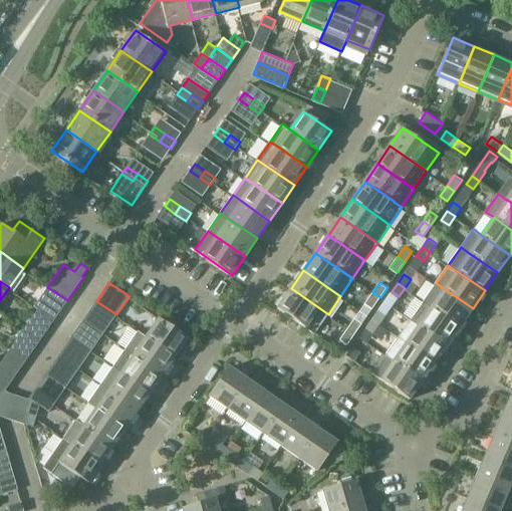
[(436,283),(424,300),(460,326),(473,308),(436,283)]
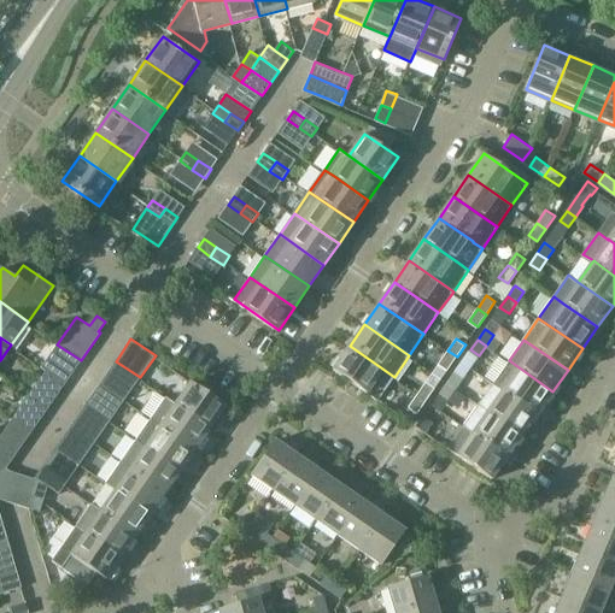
[(350,346),(334,367),(379,399),(394,377),(350,346)]
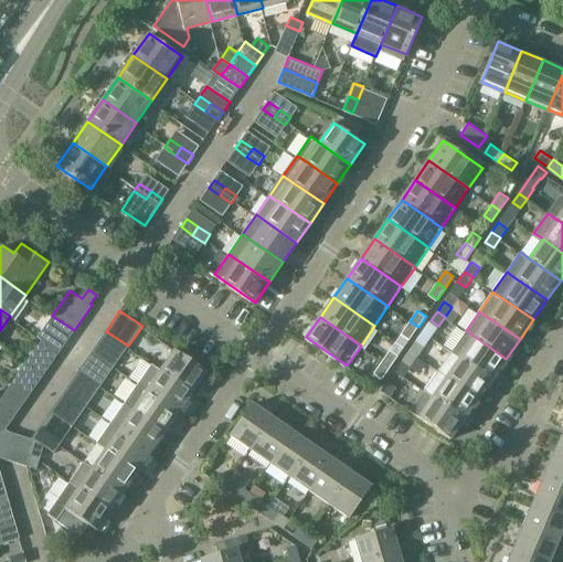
[(418,327),(410,321),(402,332),(410,338),(418,327)]
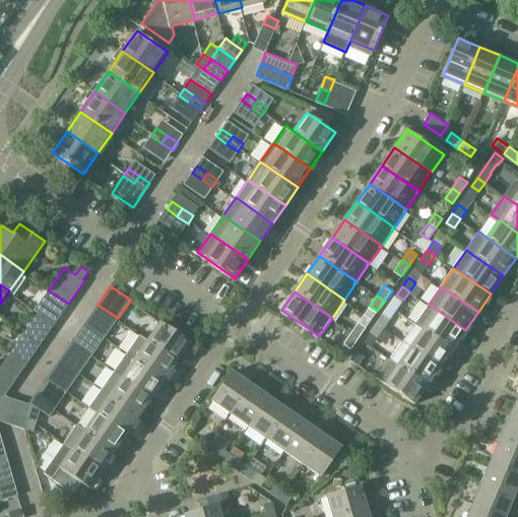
[(453,348),(465,330),(429,304),(415,322),(453,348)]
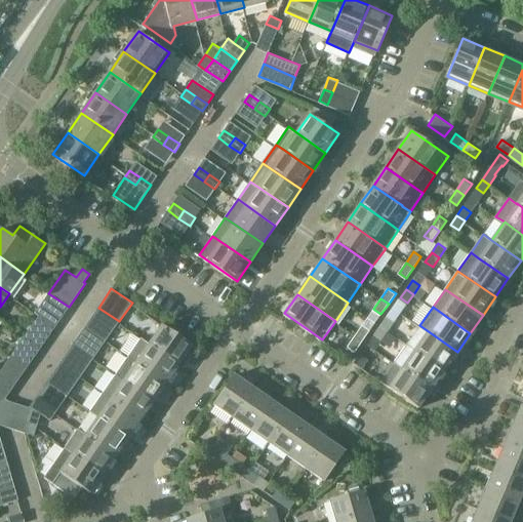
[(98,308),(96,311),(84,328),(104,343),(119,321),(98,308)]
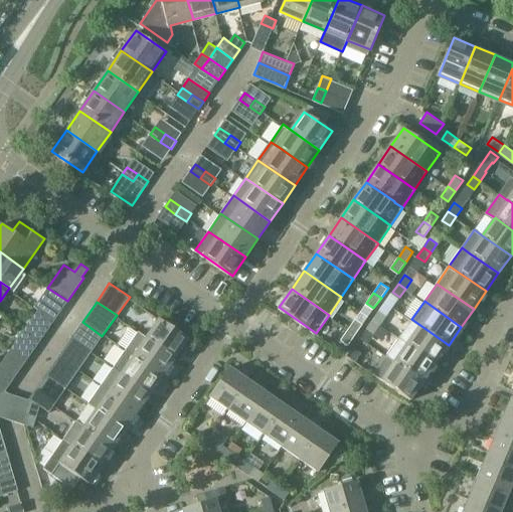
[(45,314),(53,319),(59,310),(52,305),(45,314)]
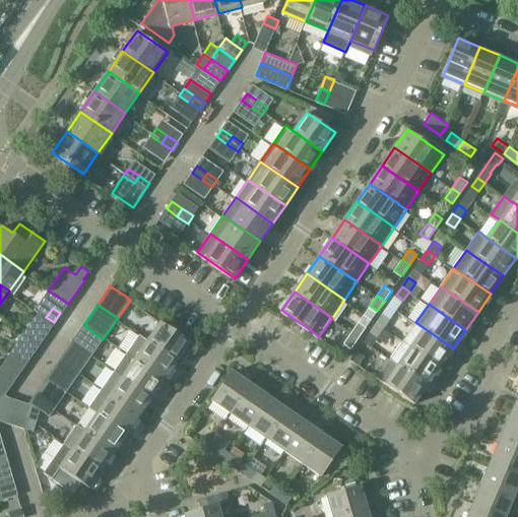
[(377,322),(385,327),(391,318),(383,313),(377,322)]
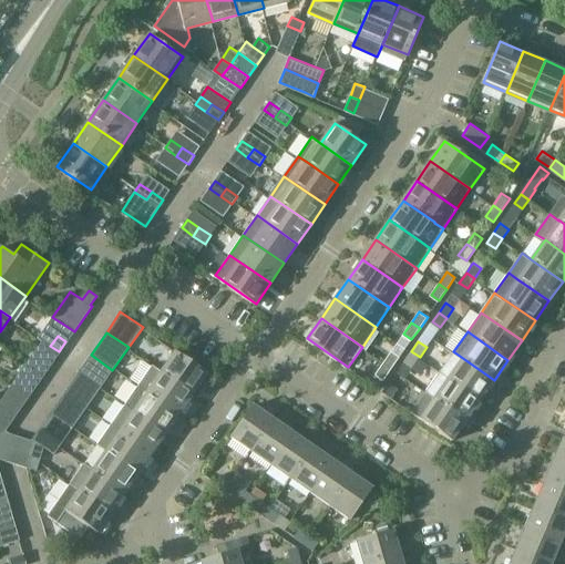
[(59,351),(50,346),(43,355),(52,360),(59,351)]
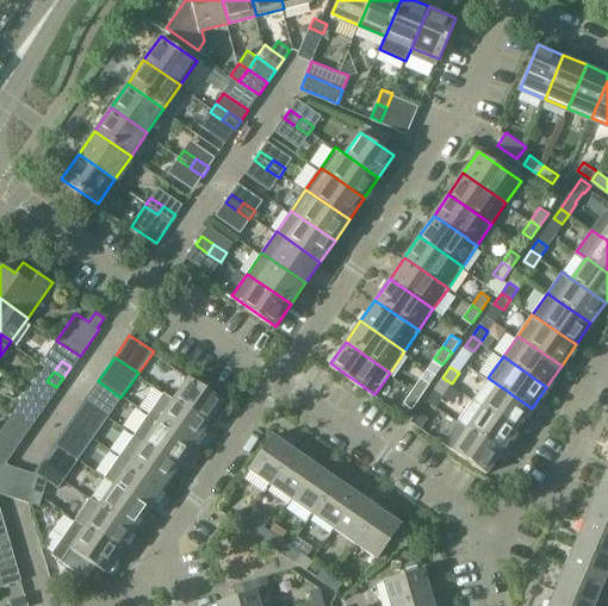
[(209,423),(213,416),(218,417),(227,405),(223,401),(224,400),(190,376),(174,399),(209,423)]
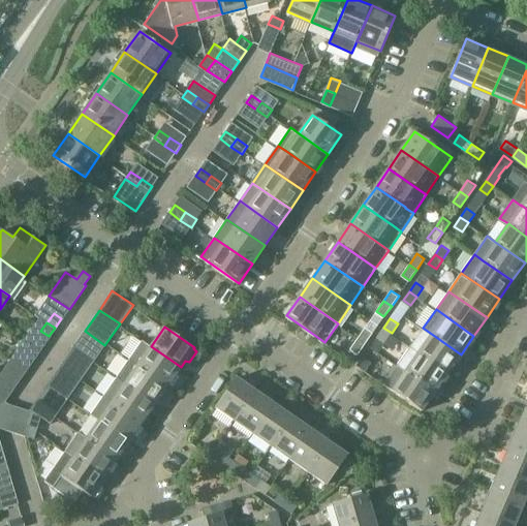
[(359,337),(366,342),(373,332),(366,327),(359,337)]
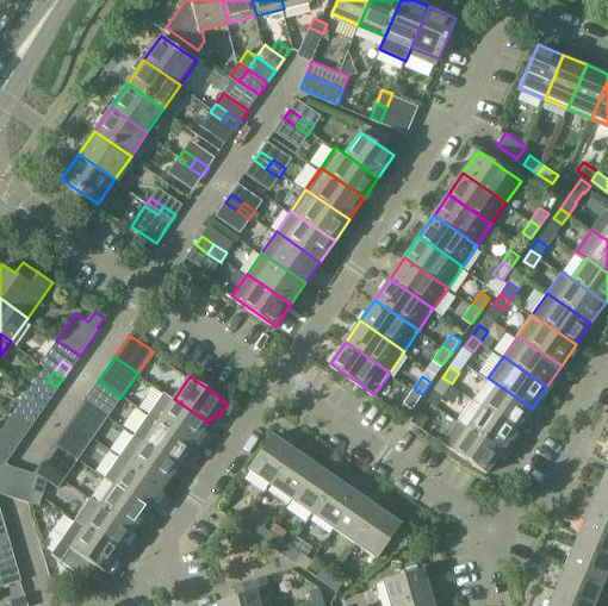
[(452,383),(442,378),(435,387),(445,394),(452,383)]
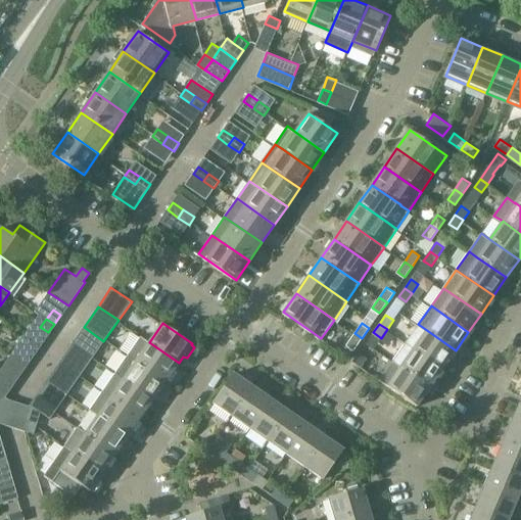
[(443,368),(456,350),(418,324),(406,342),(443,368)]
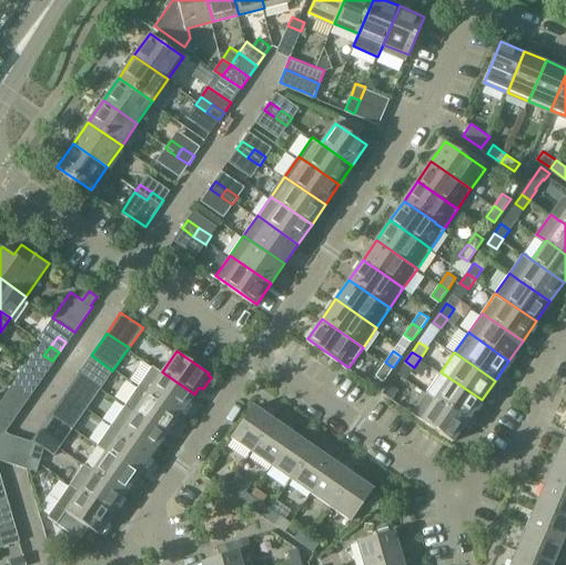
[(101,387),(110,374),(112,371),(91,355),(79,372),(101,387)]
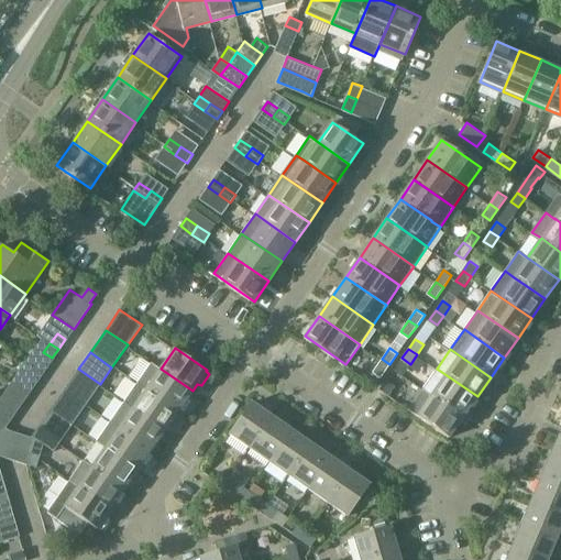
[(389,364),(382,359),(373,371),(382,376),(389,364)]
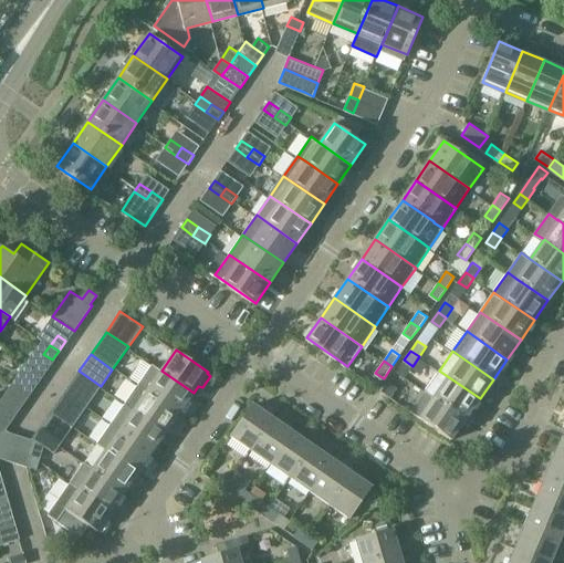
[(180,412),(180,410),(194,393),(162,371),(152,365),(138,384),(180,412)]
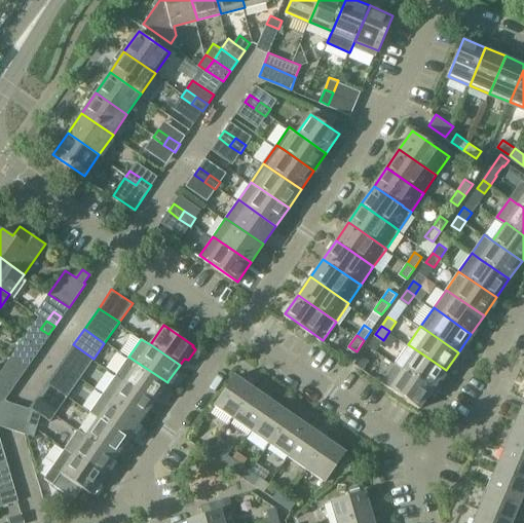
[(73,344),(71,348),(59,366),(79,380),(94,359),(73,344)]
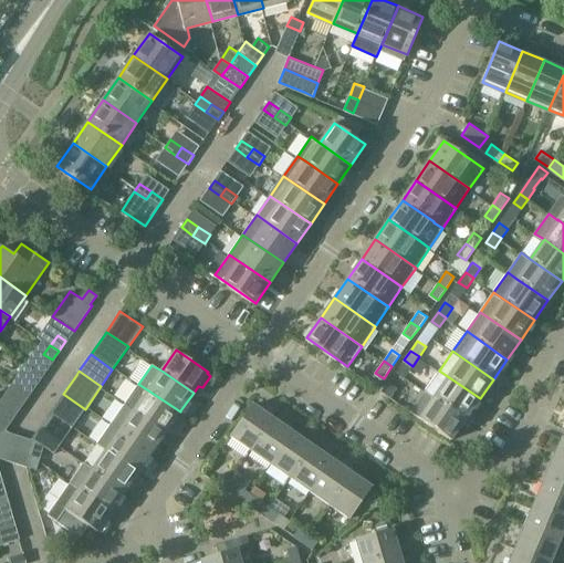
[(466,418),(480,398),(439,371),(426,391),(466,418)]
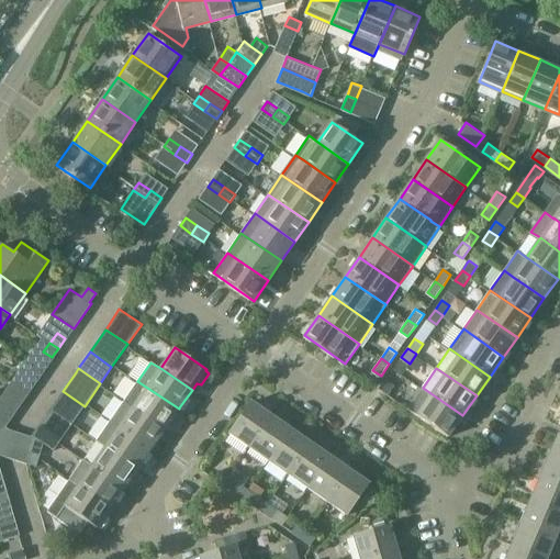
[(20,386),(28,391),(34,381),(26,376),(20,386)]
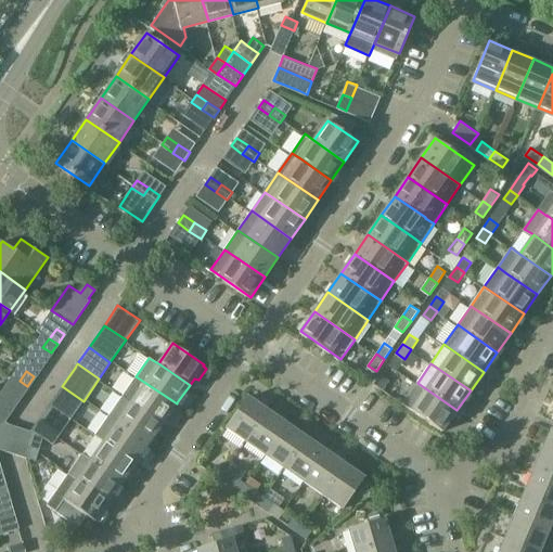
[(375,383),(383,388),(390,379),(382,373),(375,383)]
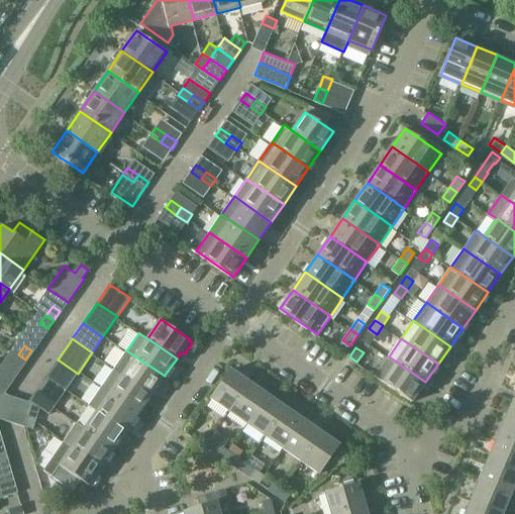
[(161,388),(168,378),(165,375),(165,376),(126,350),(114,368),(151,394),(157,387),(161,388)]
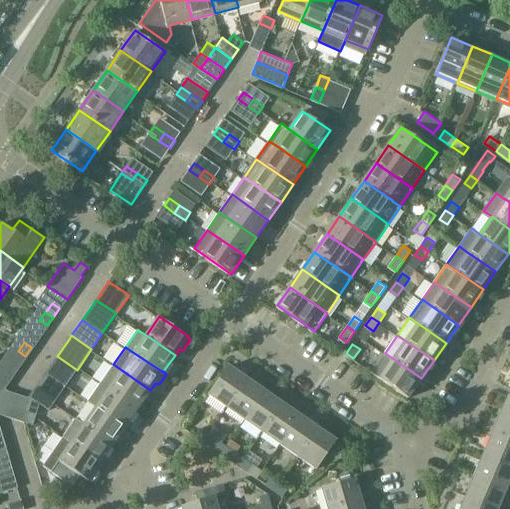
[(25,356),(18,351),(12,360),(19,365),(25,356)]
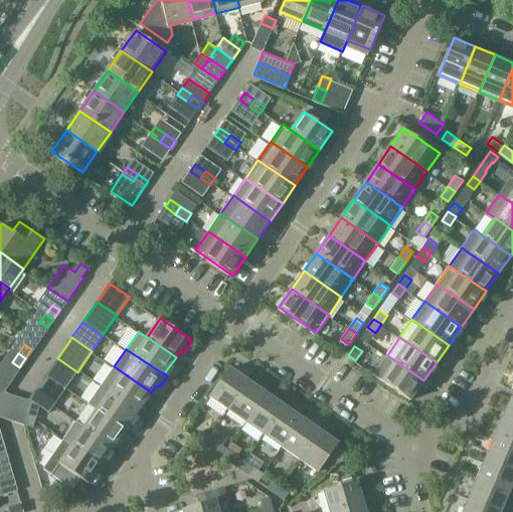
[(374,373),(382,379),(411,398),(423,380),(387,355),(374,373)]
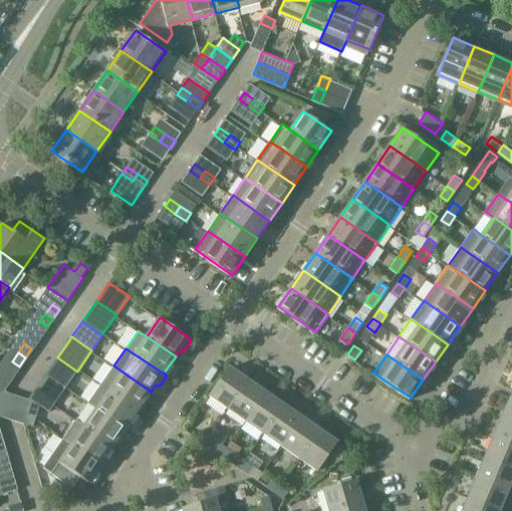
[(66,387),(75,374),(77,371),(57,357),(47,372),(66,387)]
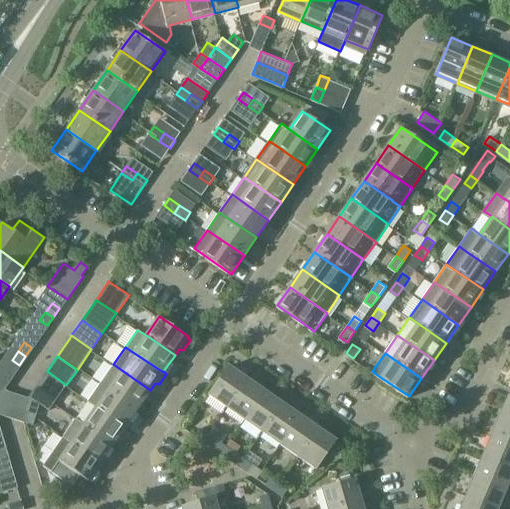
[(113,364),(101,382),(138,408),(150,390),(113,364)]
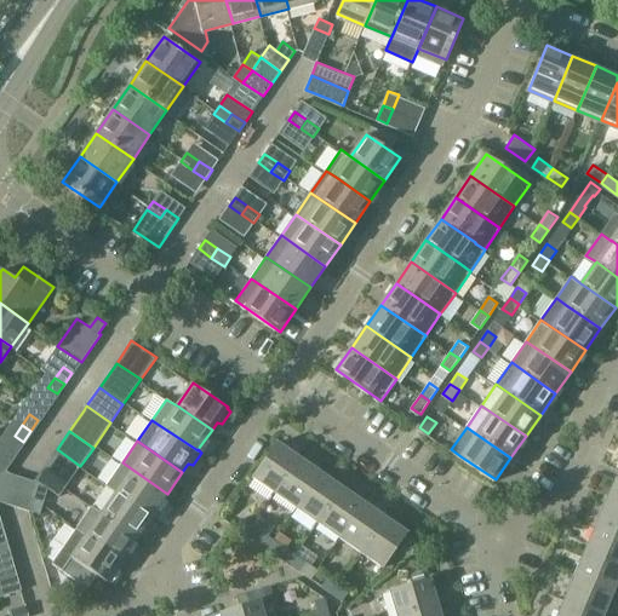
[(253,476),(276,491),(299,456),(278,442),(253,476)]
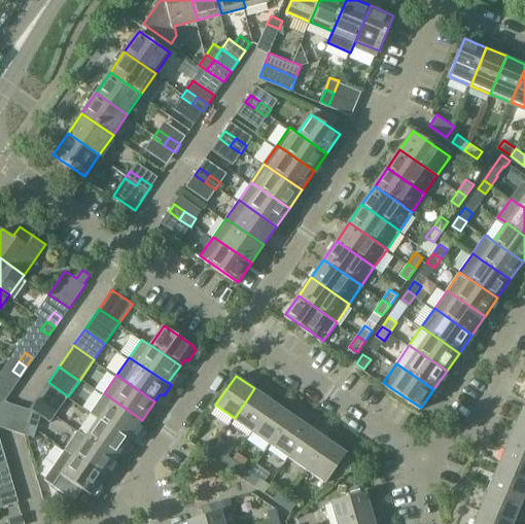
[(0,378),(0,394),(0,395),(4,398),(12,387),(0,378)]
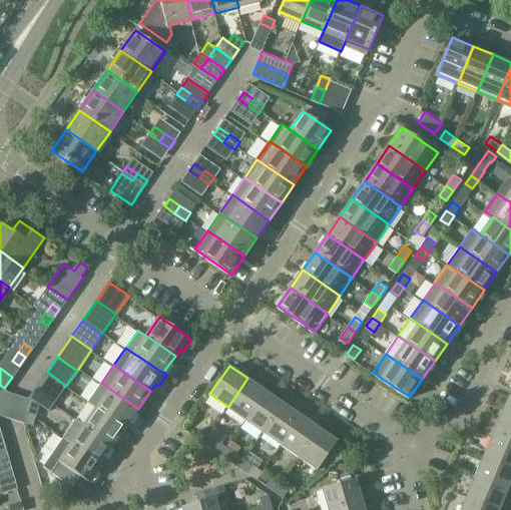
[(47,372),(45,375),(37,386),(57,399),(66,386),(47,372)]
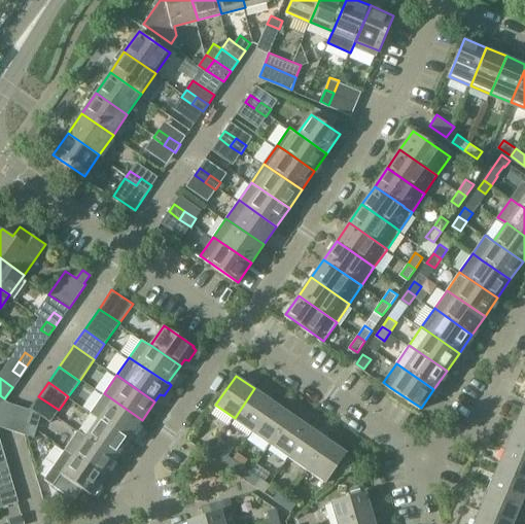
[(235,418),(253,430),(273,402),(254,388),(235,418)]
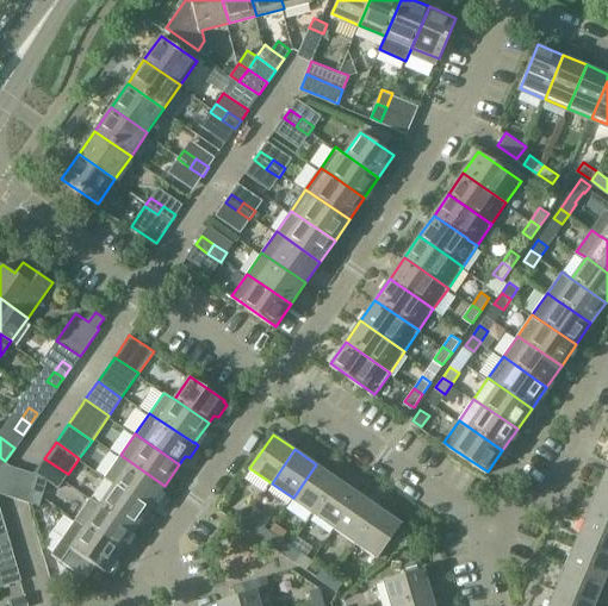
[(121,455),(105,476),(116,483),(150,506),(165,486),(121,455)]
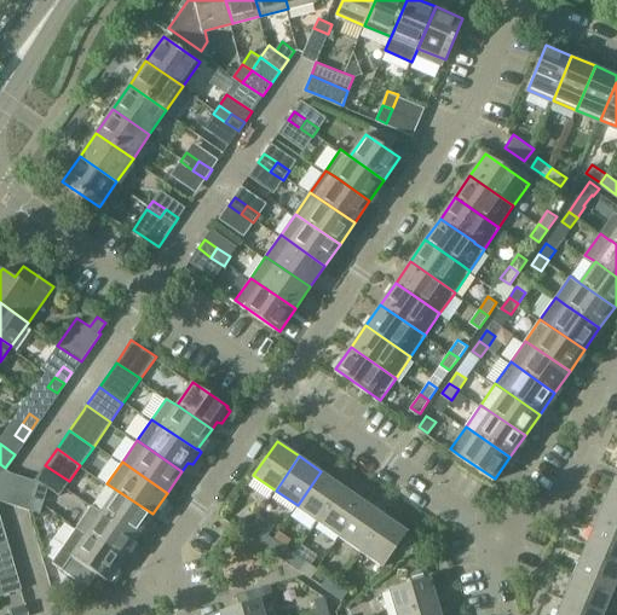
[(7,469),(5,468),(0,464),(0,463),(0,483),(6,486),(11,471),(7,469)]
